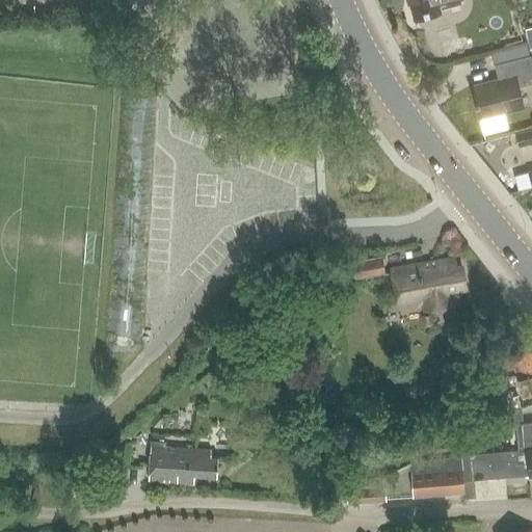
[(408,0),(414,17),(441,9),(441,7),(461,2),(460,0),(408,0)]
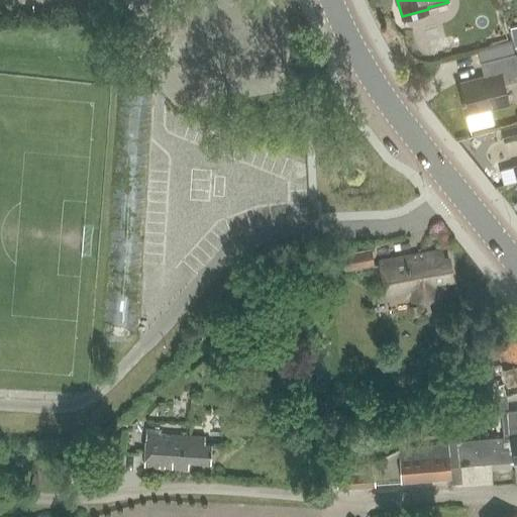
[(467,115),(510,104),(504,84),(516,81),(516,54),(481,63),(485,78),(458,84),(467,115)]
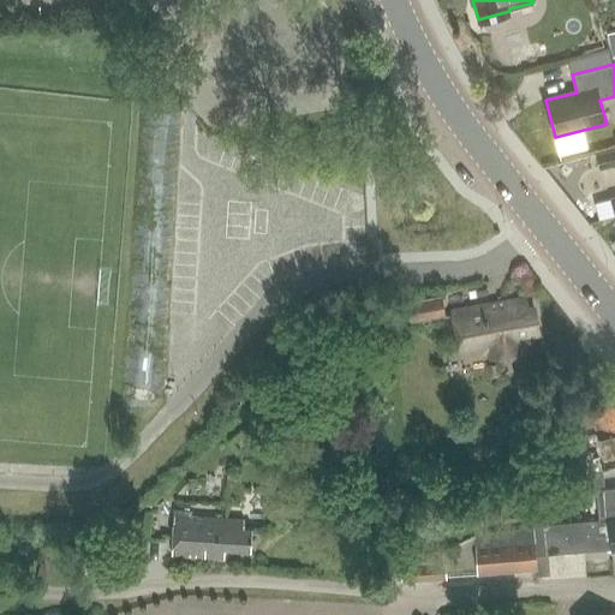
[(614,148),(596,153),(599,166),(614,162),(614,148)]
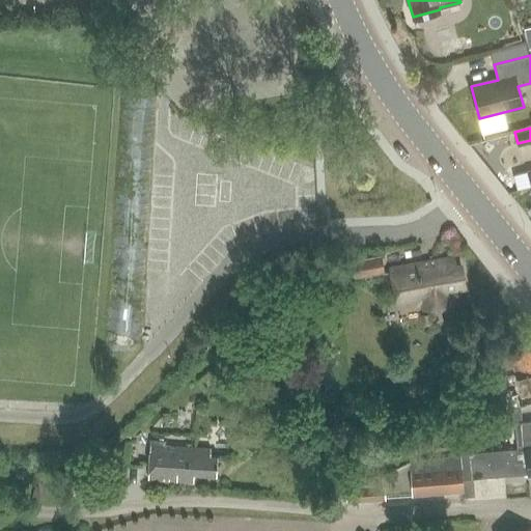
[(530,183),(528,171),(514,174),(518,190),(530,186),(530,183)]
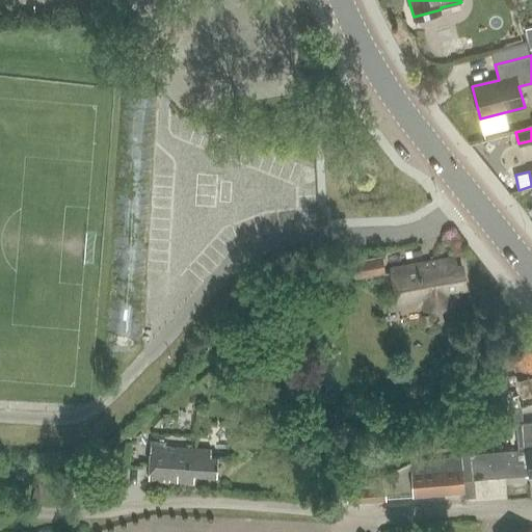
[(381,257),(352,262),(354,276),(383,272),(381,257)]
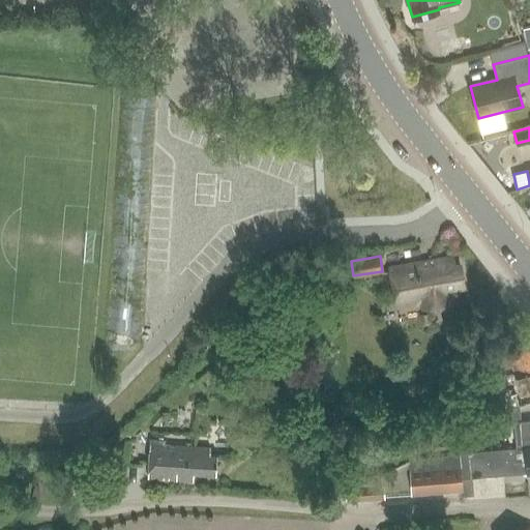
[(464,286),(461,267),(454,268),(452,259),(391,267),(396,304),(423,301),(423,307),(451,303),(449,295),(459,293),(458,287),(464,286)]
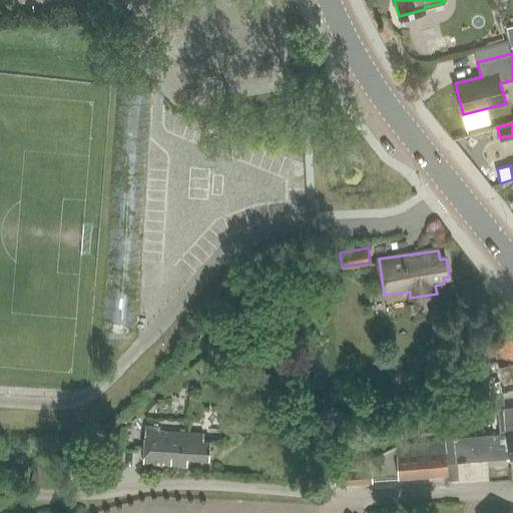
[(418,312),(416,302),(405,305),(408,315),(418,312)]
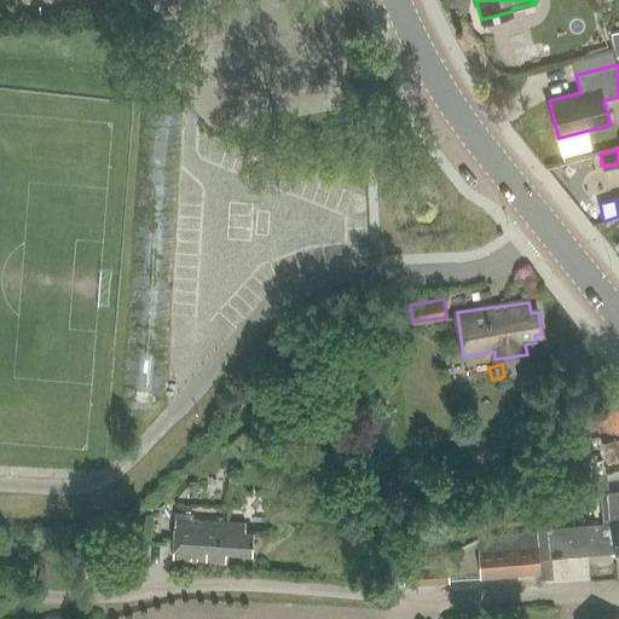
[(618,433),(618,406),(595,414),(596,414),(589,416),(586,406),(565,412),(574,446),(590,441),(588,429),(599,427),(602,439),(618,433)]
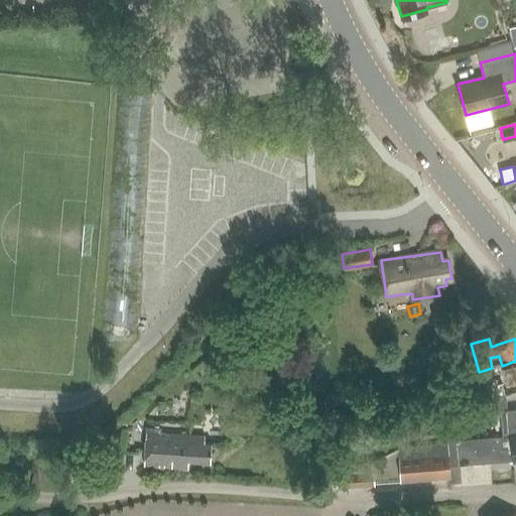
[(515,361),(502,366),(508,387),(515,384),(515,361)]
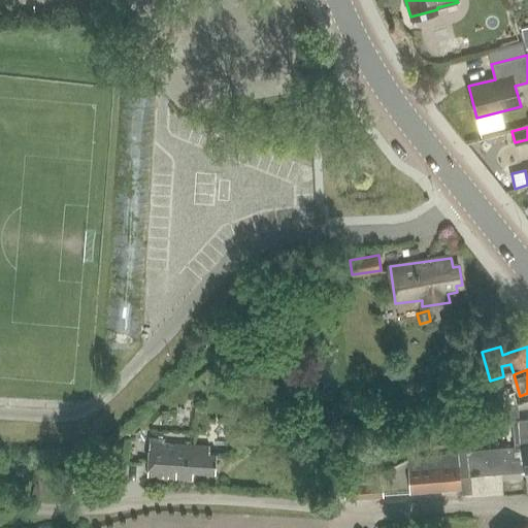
[(495,410),(515,405),(514,400),(512,394),(506,396),(504,389),(490,392),(495,410)]
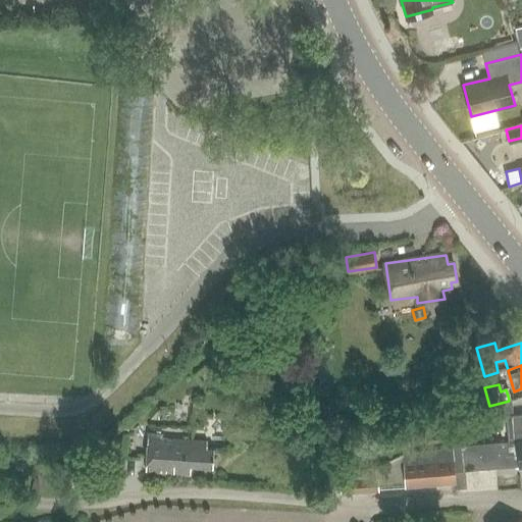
[(509,401),(489,406),(481,412),(484,424),(497,423),(497,422),(504,422),(504,414),(511,414),(510,407),(509,401)]
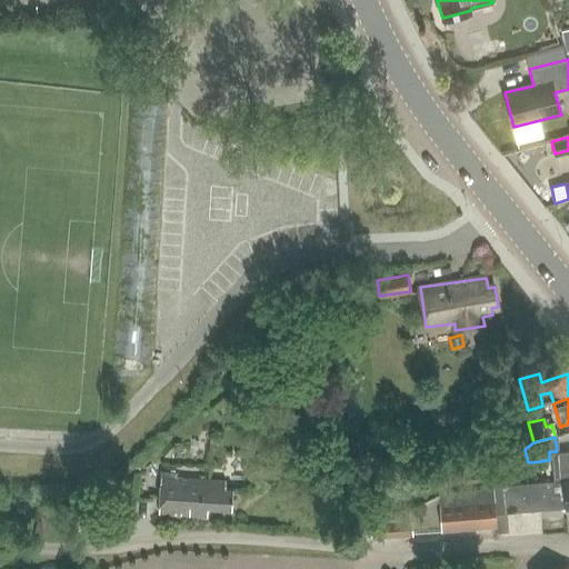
[(555,481),(568,479),(568,452),(552,455),(555,481)]
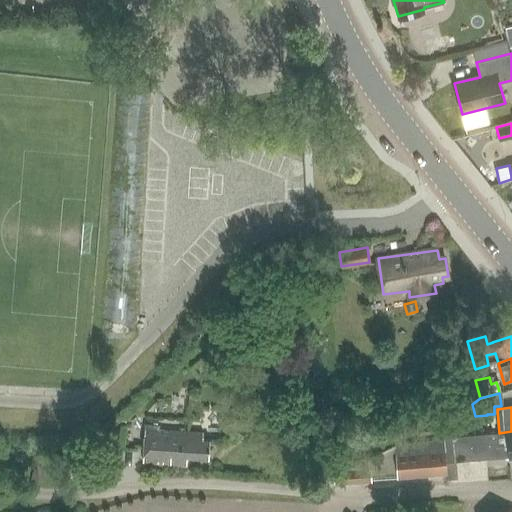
[(187,458),(209,459),(210,441),(203,441),(203,433),(160,431),(160,426),(145,425),(143,462),(186,464),(187,458)]
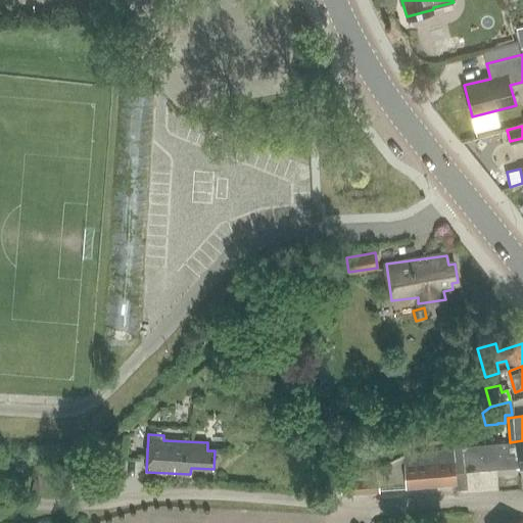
[(453,447),(452,435),(430,442),(431,450),(405,454),(373,470),(370,471),(352,479),(341,480),(341,493),(380,490),(380,487),(406,485),(406,486),(456,483),(457,489),(454,447),(453,447)]
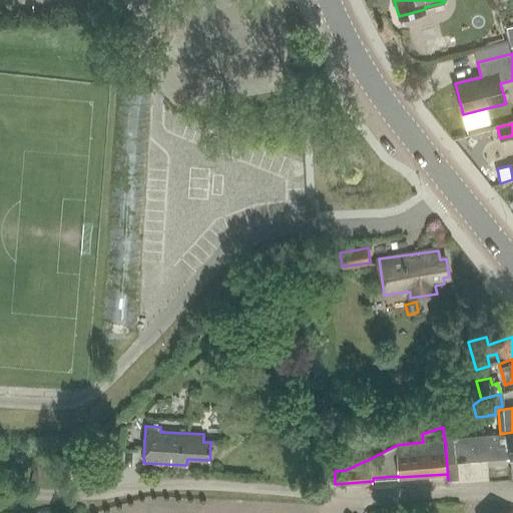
[(510,460),(512,460),(512,432),(500,434),(445,439),(448,480),(449,480),(447,464),(510,459),(510,460)]
